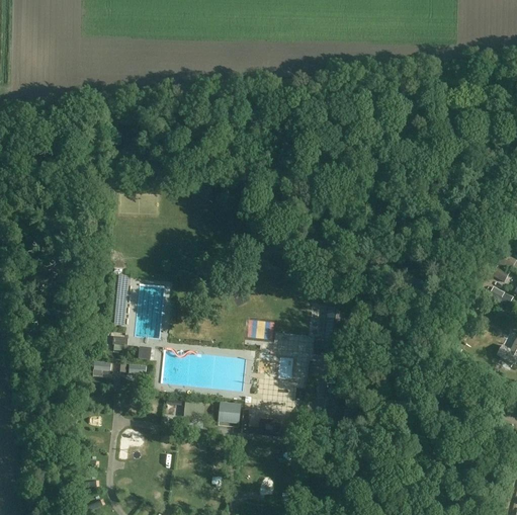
[(516,259),(503,252),(498,262),(510,268),(516,259)]
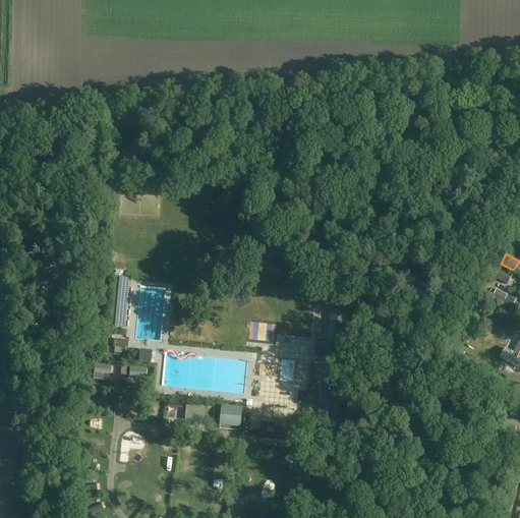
[(511,273),(499,267),(494,276),(506,282),(511,273)]
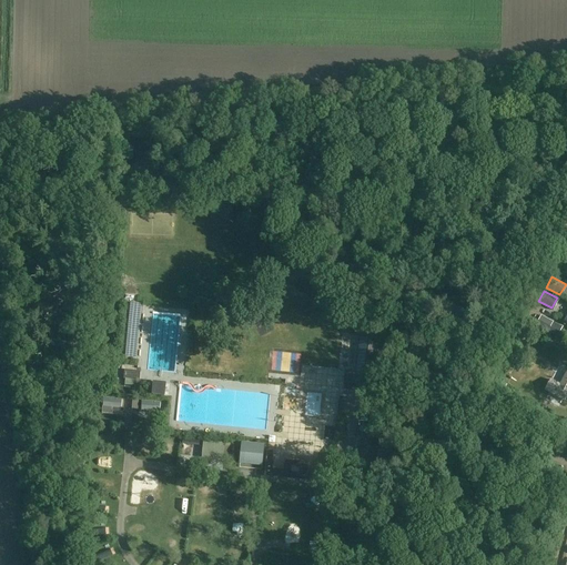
[(552,321),(540,313),(535,323),(546,330),(547,329),(557,334),(562,329),(552,322),(552,321)]
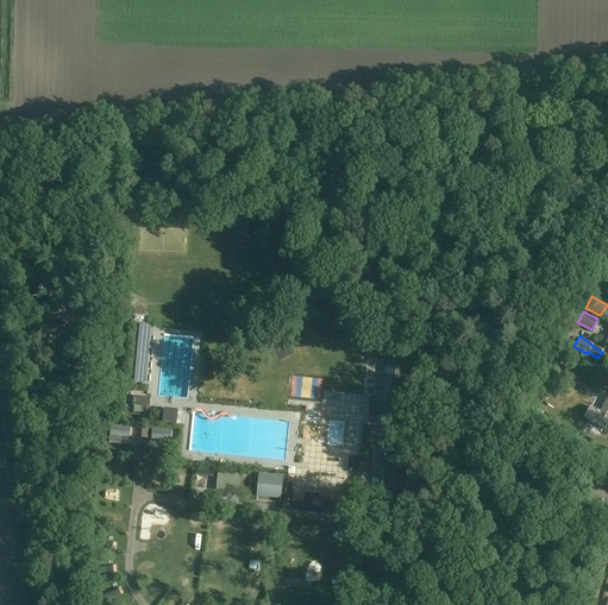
[(393,401),(401,402),(405,360),(394,359),(384,359),(381,395),(380,405),(393,407),(393,401)]
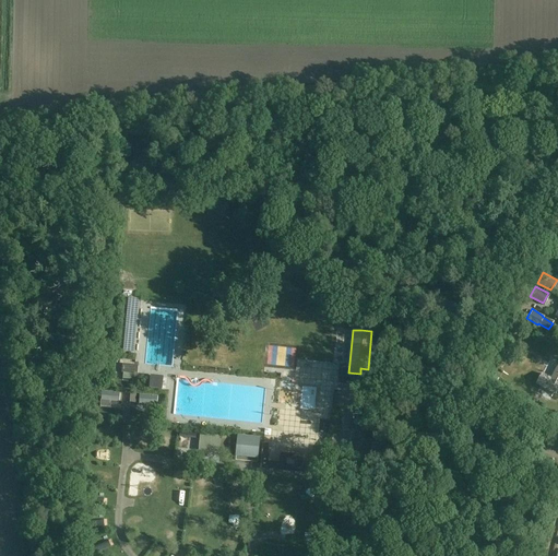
[(557,386),(557,361),(550,376),(542,371),(535,382),(555,392),(557,386)]
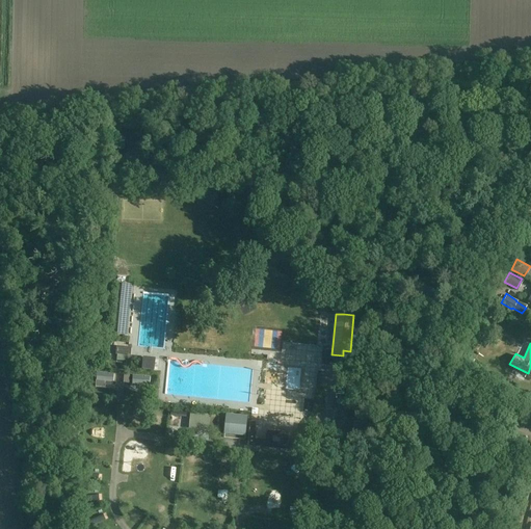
[(131,345),(115,344),(115,352),(116,352),(115,358),(128,359),(129,353),(130,353),(131,345)]
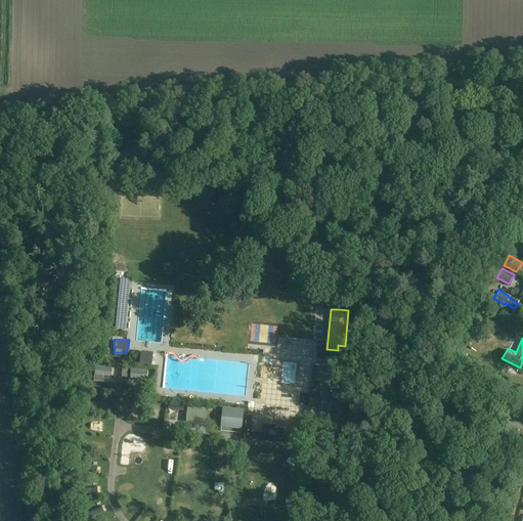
[(153,351),(141,350),(139,361),(150,362),(153,351)]
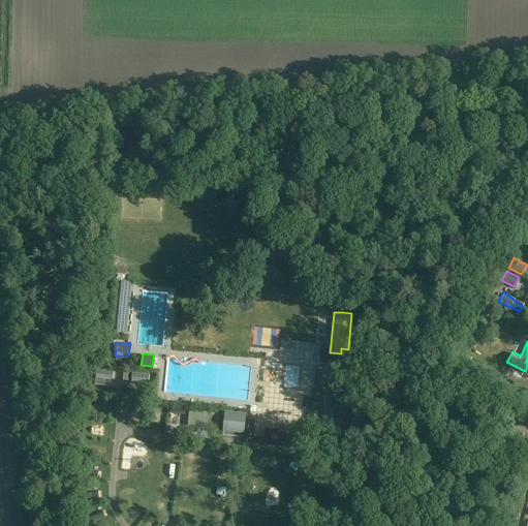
[(343,404),(333,403),(331,418),(341,419),(343,404)]
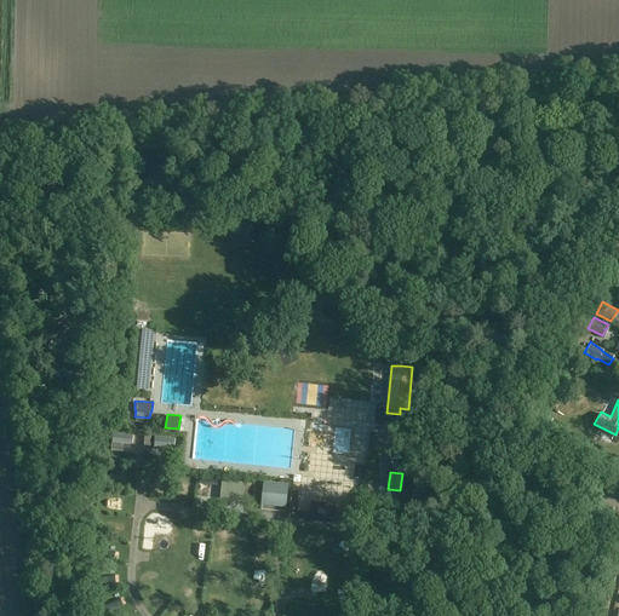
[(221,479),(219,496),(244,499),(245,481),(221,479)]
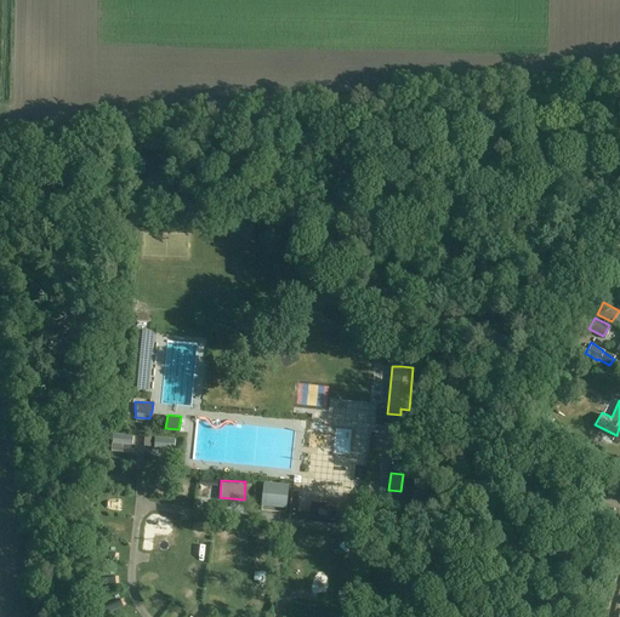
[(267,484),(265,506),(285,508),(286,485),(267,484)]
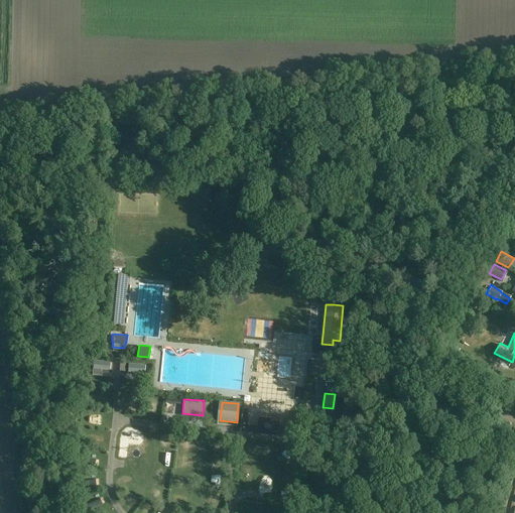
[(246,407),(242,407),(240,429),(294,435),(296,410),(293,410),(292,421),(290,421),(289,428),(272,426),(273,417),(264,416),(263,425),(246,424),(247,417),(245,417),(246,407)]
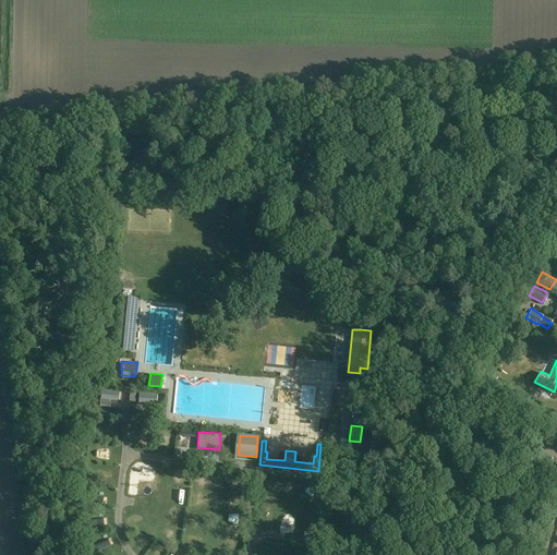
[(108,461),(109,454),(100,451),(99,459),(108,461)]
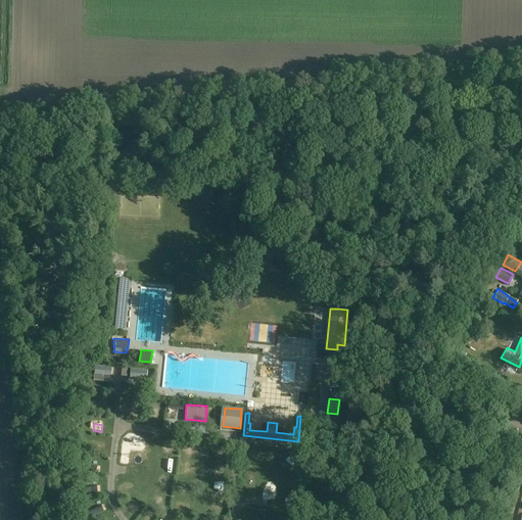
[(169,475),(181,474),(180,464),(168,466),(169,475)]
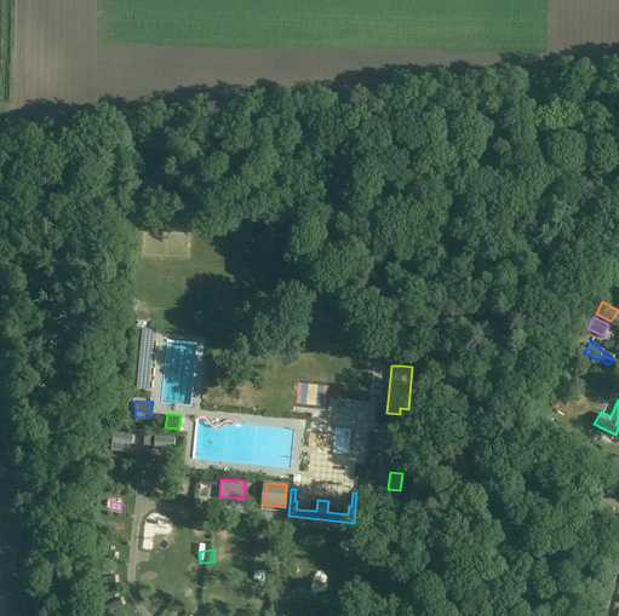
[(202,580),(210,582),(212,573),(205,570),(202,580)]
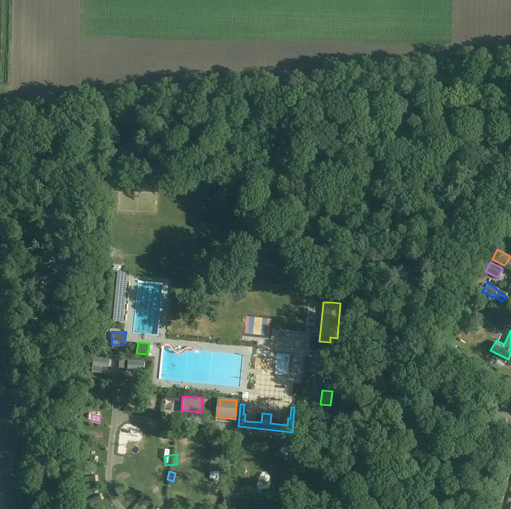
[(131,503),(143,508),(147,499),(135,494),(131,503)]
